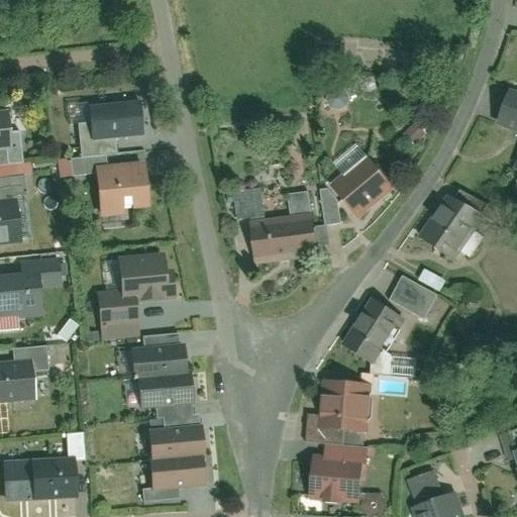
[(516,88),(512,87),(499,126),(516,132),(516,88)]
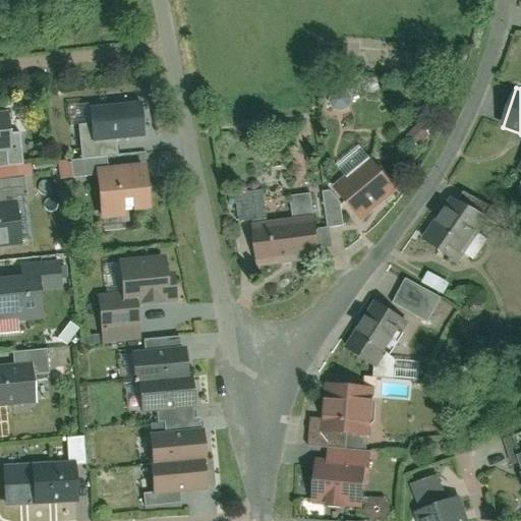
[(82,160),(106,158),(118,157),(116,140),(138,138),(135,104),(77,110),(82,160)]
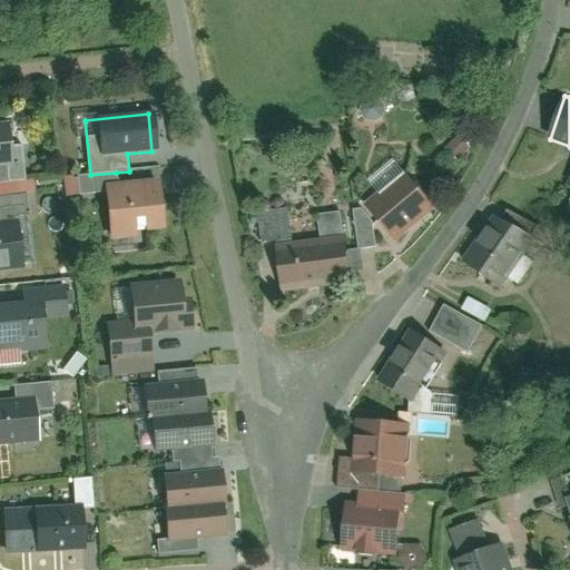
[(9,124),(0,125),(0,185),(29,182),(25,146),(11,147),(9,124)]
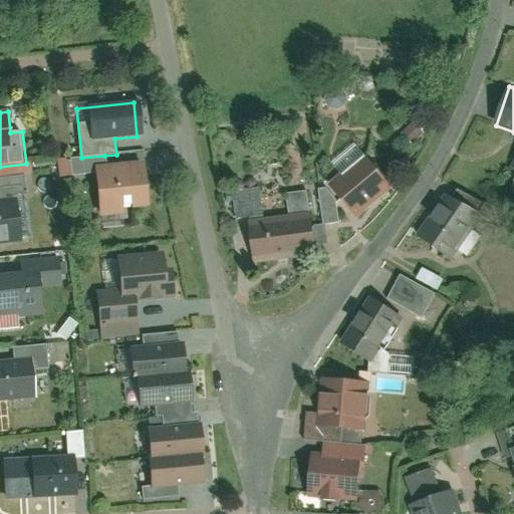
[(149,212),(144,166),(106,170),(104,156),(81,158),(71,159),(72,175),(95,173),(99,217),(149,212)]
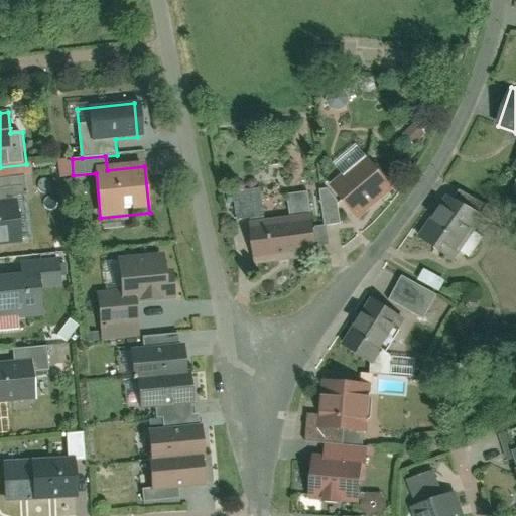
[(328,186),(351,217),(389,186),(367,156),(328,186)]
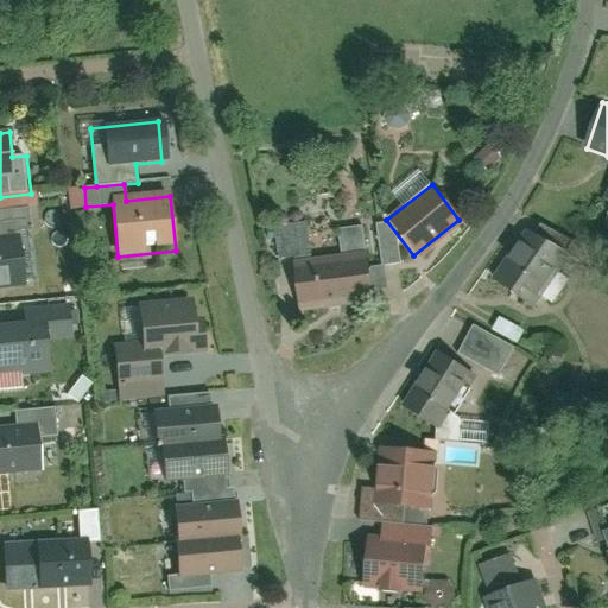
[(0,286),(33,285),(29,209),(0,210),(0,286)]
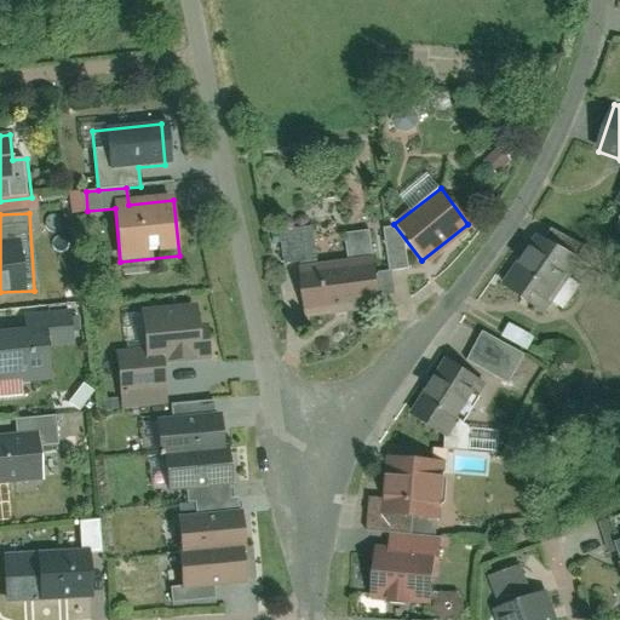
[(282,263),(316,260),(314,228),(280,229),(282,263)]
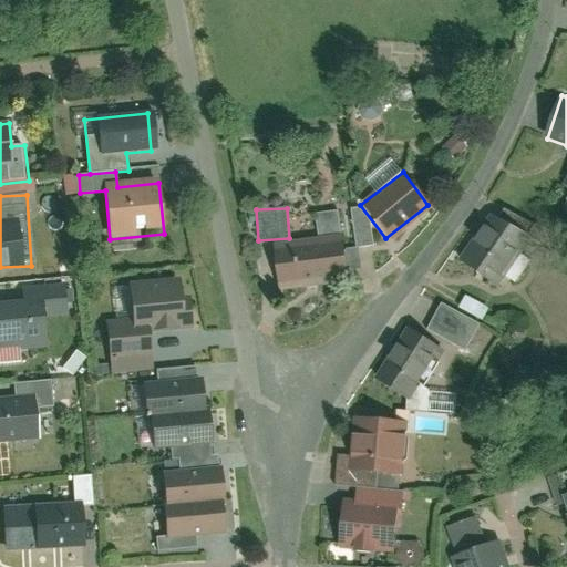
[(280,290),(347,282),(339,214),(318,216),(320,238),(275,244),(280,290)]
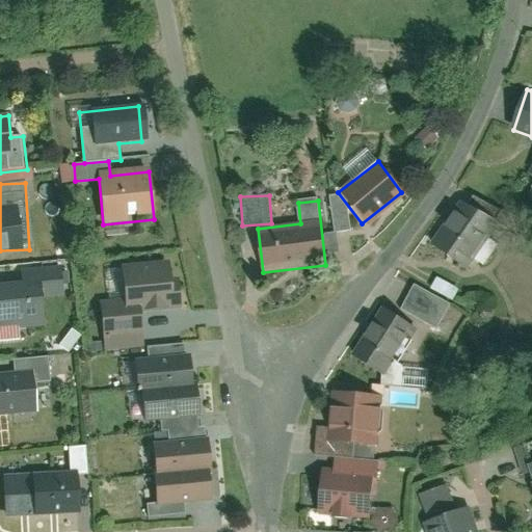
[(466,202),(434,245),(467,268),(498,223),(466,202)]
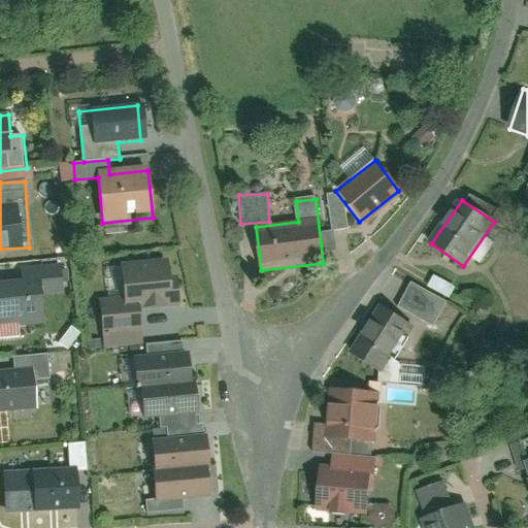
[(100,301),(104,339),(143,335),(141,310),(176,306),(171,260),(117,265),(121,299),(100,301)]
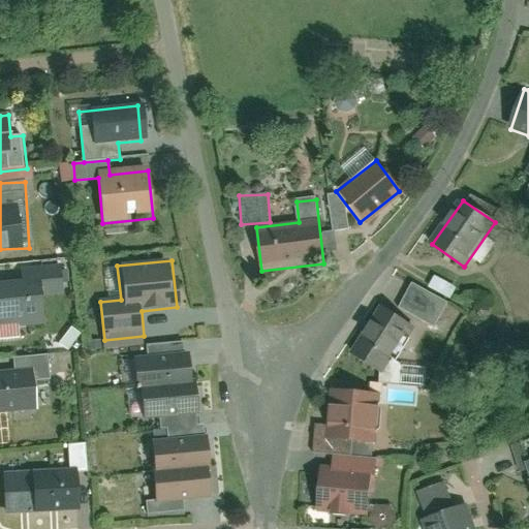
[(22,285),(0,286),(0,329),(44,325),(41,294),(65,292),(63,266),(21,270),(22,285)]
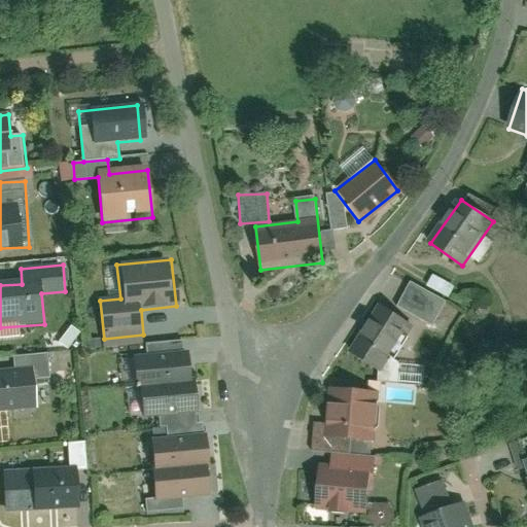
[(448,296),(453,285),(431,276),(426,286),(448,296)]
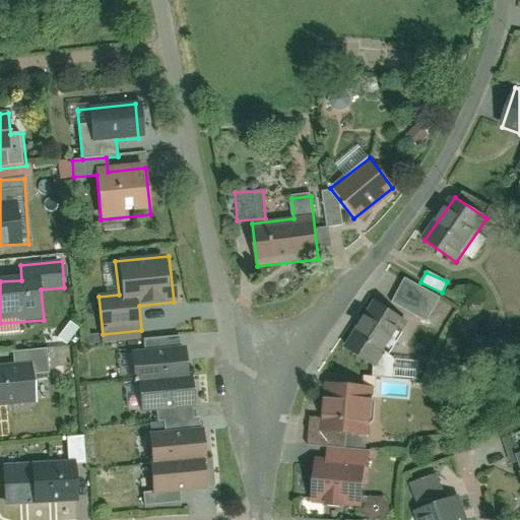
[(427,321),(440,297),(403,277),(390,303),(427,321)]
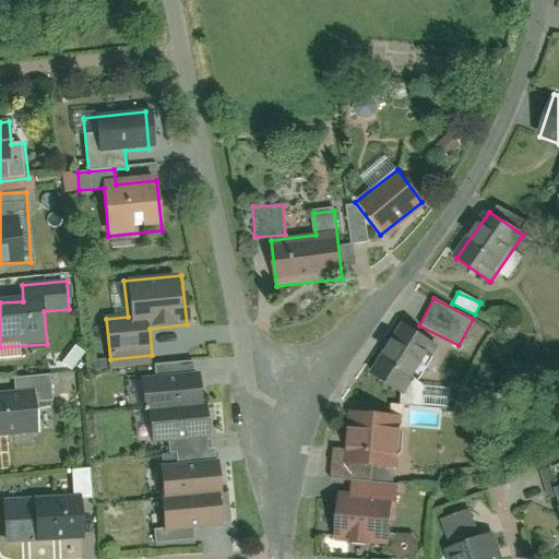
[(403,324),(376,373),(413,393),(440,344),(403,324)]
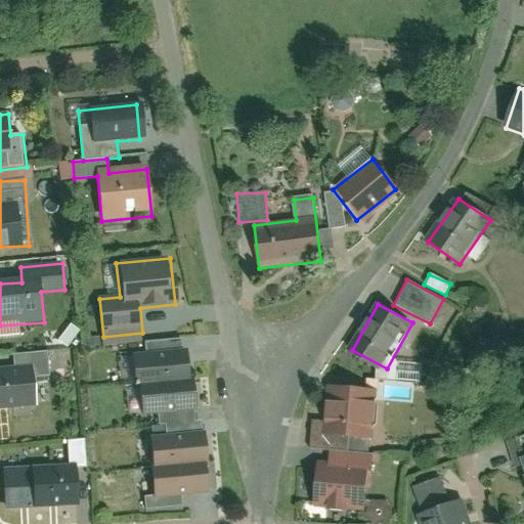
[(139,386),(141,415),(200,410),(198,377),(187,378),(185,351),(128,355),(130,387),(139,386)]
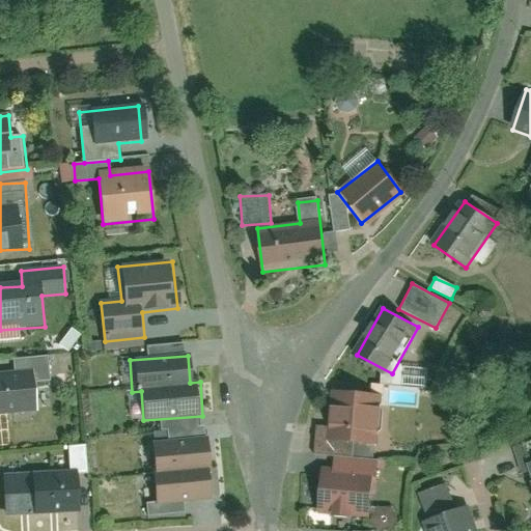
[(0,374),(0,413),(38,410),(34,371),(0,374)]
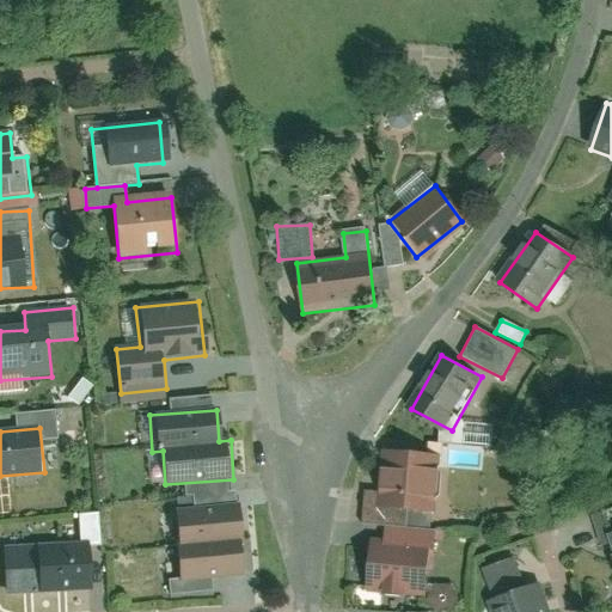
[(436,513),(438,457),(379,454),(377,510),(436,513)]
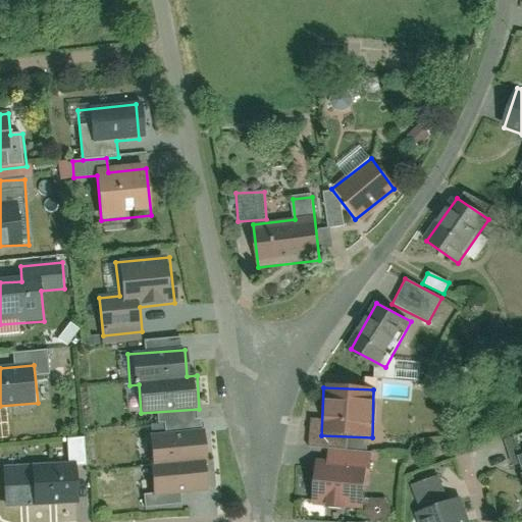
[(153,464),(203,460),(201,431),(151,435),(153,464)]
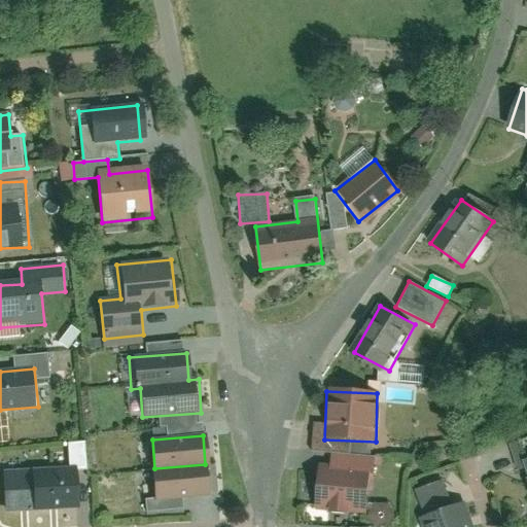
[(526,440),(513,445),(526,482),(526,440)]
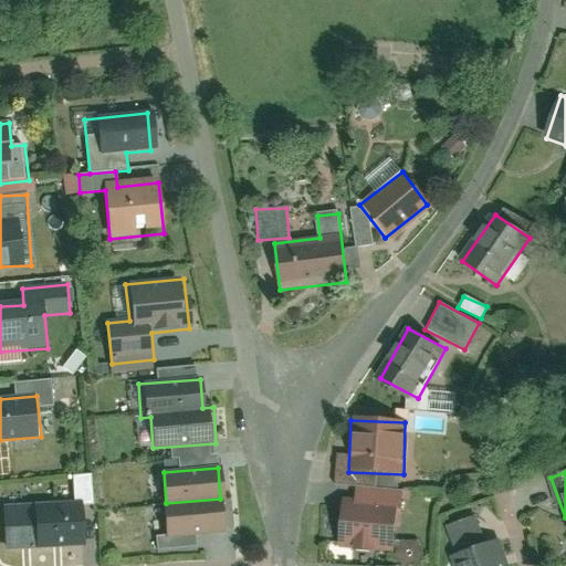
[(400,553),(406,493),(356,490),(355,505),(343,504),(338,547),(400,553)]
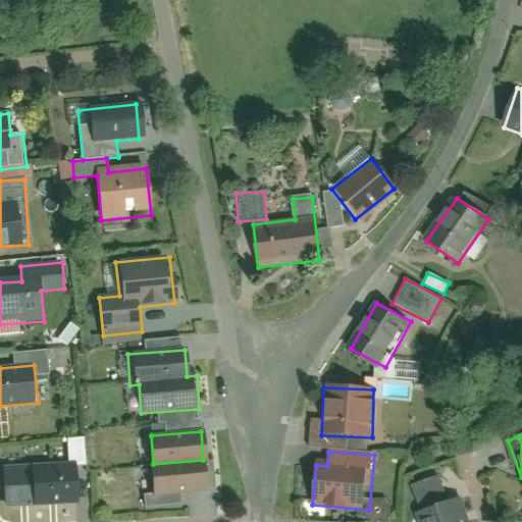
[(156,493),(206,489),(203,460),(153,464),(156,493)]
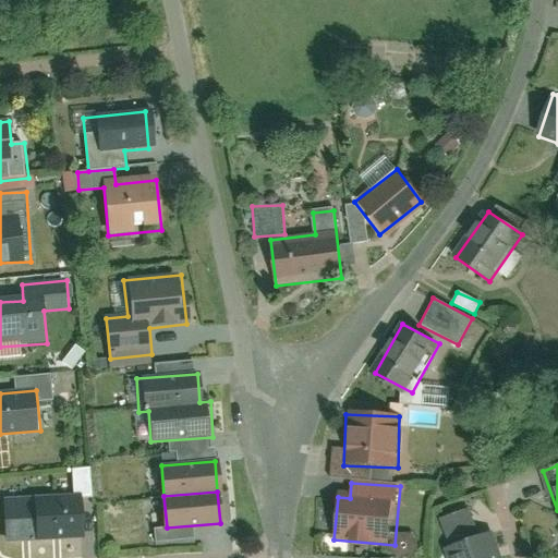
[(81,495),(5,502),(9,541),(85,533),(81,495)]
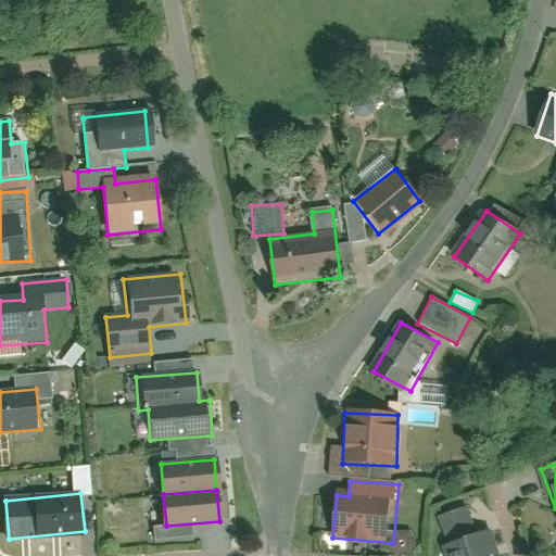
[(491,555),(475,507),(441,519),(453,555),(491,555)]
